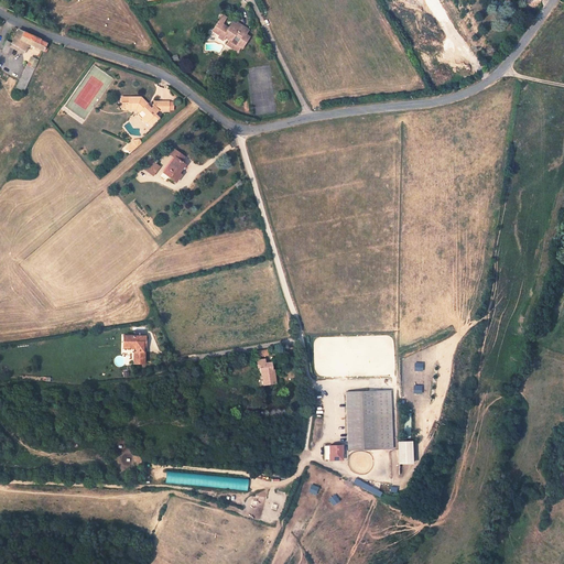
[(224,19),(225,18),(221,14),(215,23),(223,29),(220,33),(225,36),(228,31),(232,34),(228,41),(239,49),(242,44),(245,45),(251,34),(248,31),(250,26),(239,19),(238,20),(236,23),(231,21),(230,23),(224,19)]
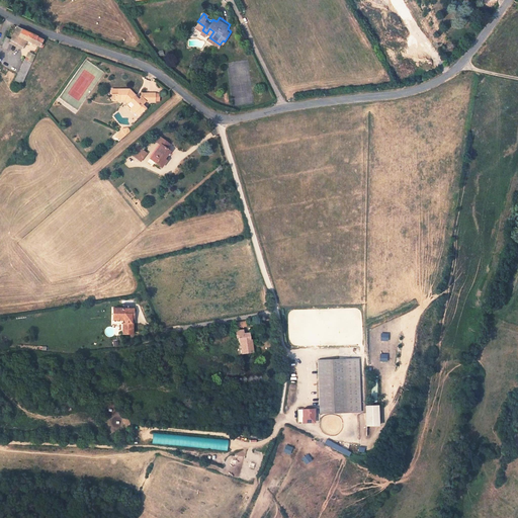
[(25,40),(37,45),(39,46),(40,42),(42,38),(36,35),(36,34),(17,26),(10,40),(9,45),(12,46),(21,50),(25,40)]
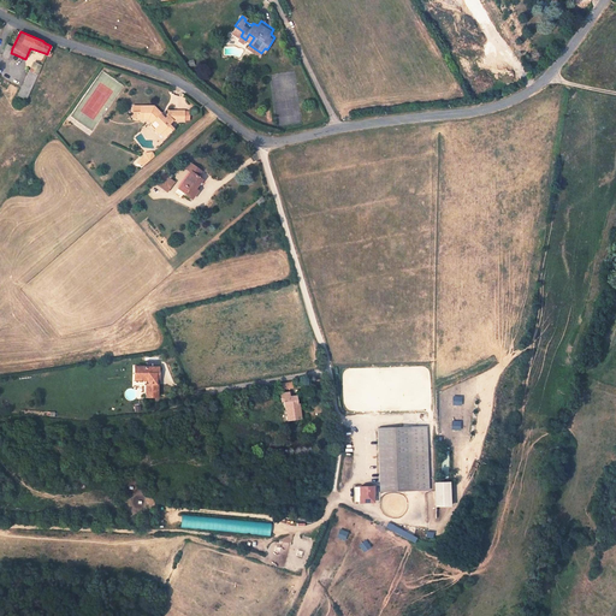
[(9,58),(11,53),(12,48),(6,46),(1,58),(7,60),(9,58)]
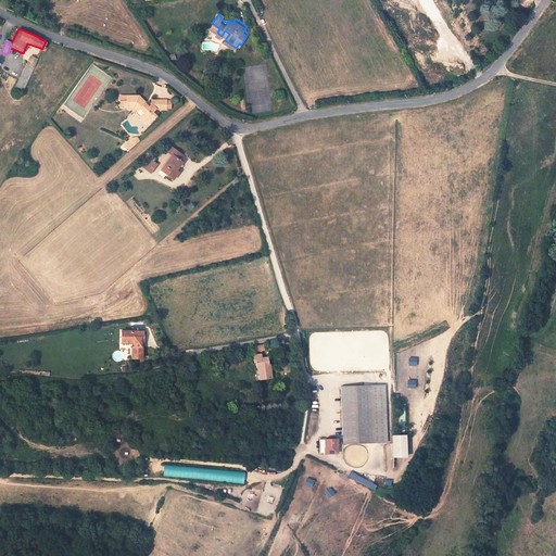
[(27,63),(33,65),(36,58),(30,55),(27,63)]
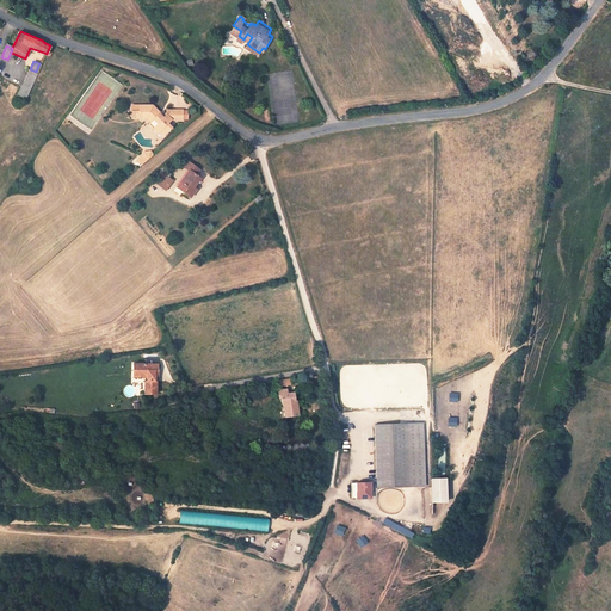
[(207,66),(195,65),(193,74),(207,75),(207,66)]
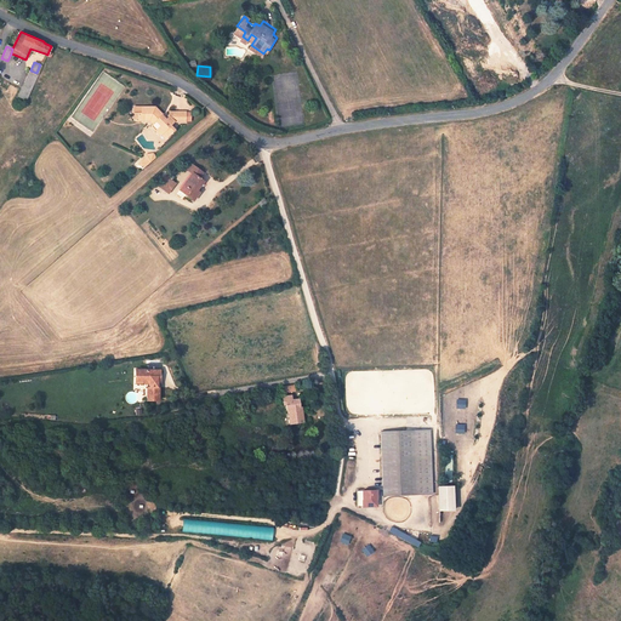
[(26,81),(32,84),(36,73),(30,70),(26,81)]
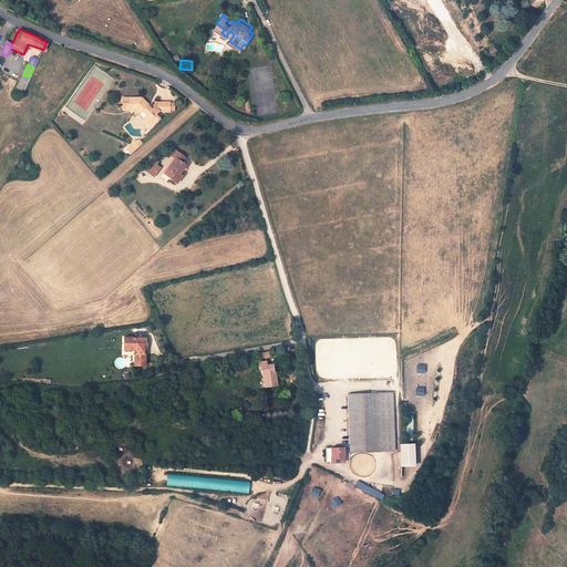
[(26,91),(31,78),(29,76),(23,74),(18,88),(26,91)]
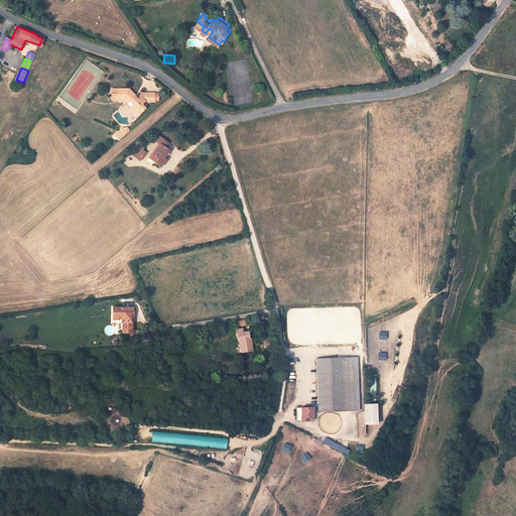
[(135,94),(128,87),(117,88),(117,92),(114,92),(114,98),(123,98),(126,101),(125,103),(129,107),(130,106),(137,113),(144,106),(141,103),(144,99),(154,99),(154,91),(141,91),(141,95),(138,98),(134,95),(135,94)]
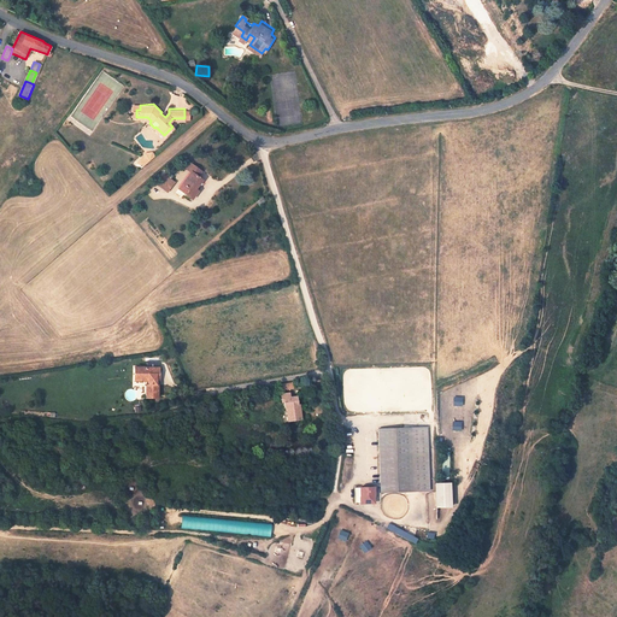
[(137,160),(142,166),(156,157),(152,151),(137,160)]
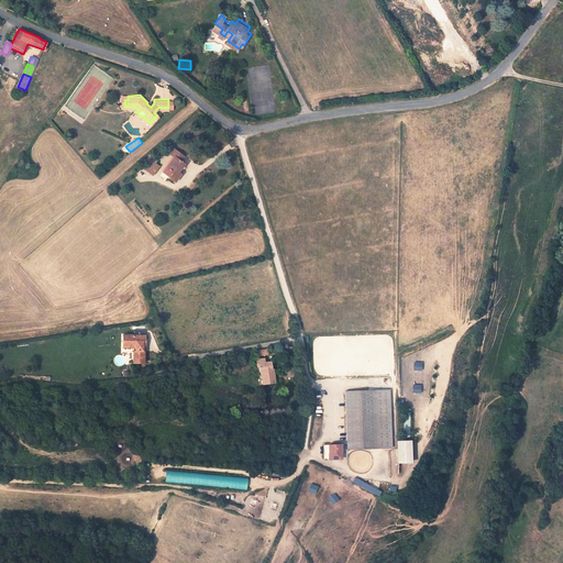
[(185,162),(180,158),(184,154),(174,146),(169,151),(175,154),(163,170),(168,174),(168,175),(175,180),(181,172),(180,170),(184,167),(181,166),(185,162)]
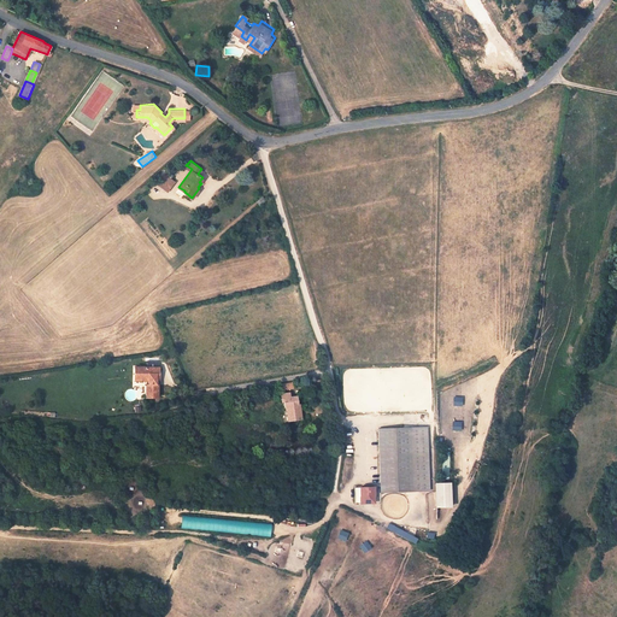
[(165,175),(157,184),(168,193),(176,182),(165,175)]
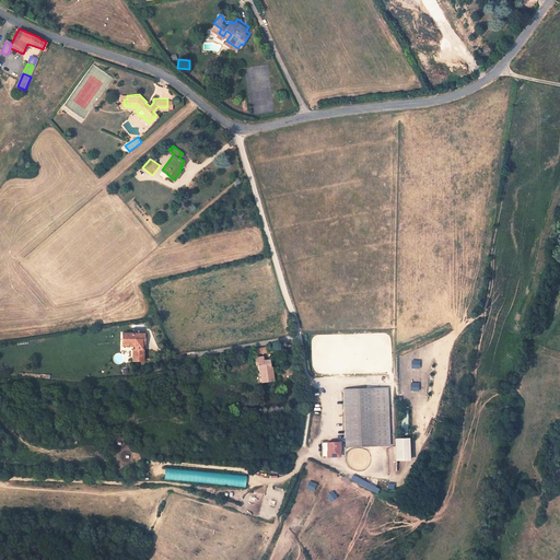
[(142,345),(142,333),(126,333),(126,338),(120,338),(120,345),(132,345),(133,348),(131,348),(131,360),(142,360),(142,348),(141,348),(140,345),(142,345)]
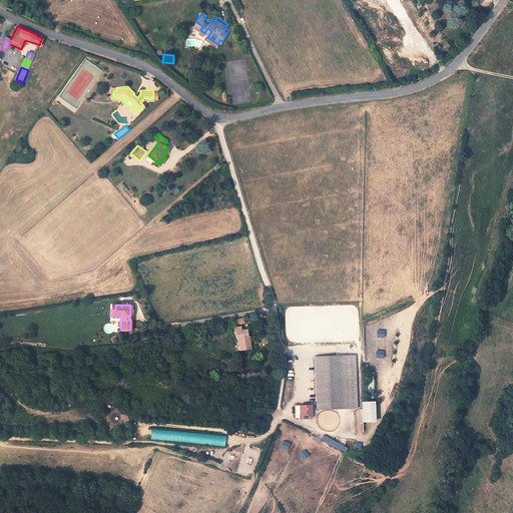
[(235,340),(238,352),(246,351),(246,347),(248,347),(247,341),(244,342),(243,339),(245,339),(244,332),(237,332),(232,333),(233,340),(235,340)]
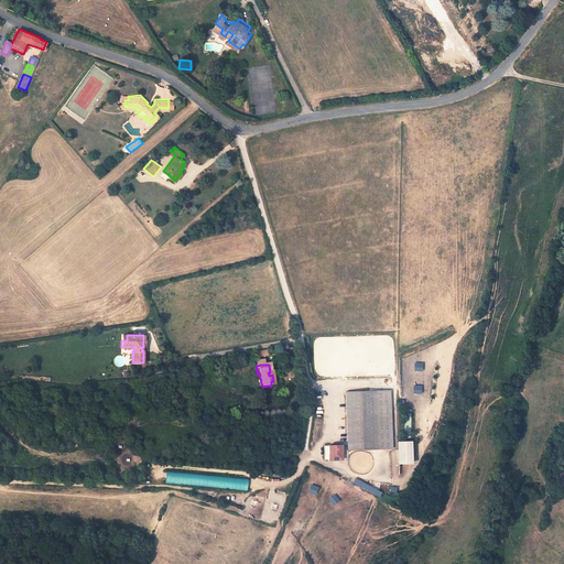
[(391,447),(388,390),(373,391),(376,448),(391,447)]
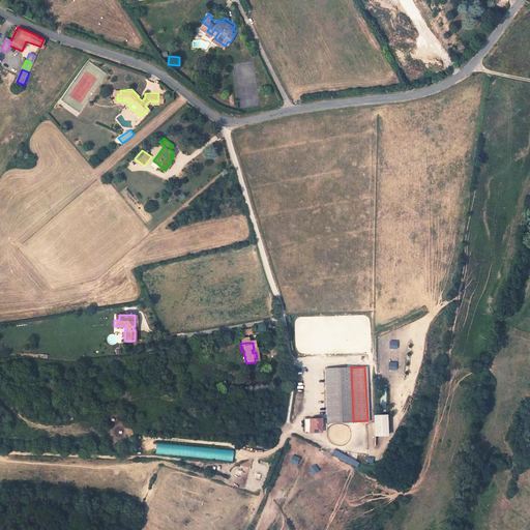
[(353,421),(351,367),(323,369),(325,422),(353,421)]
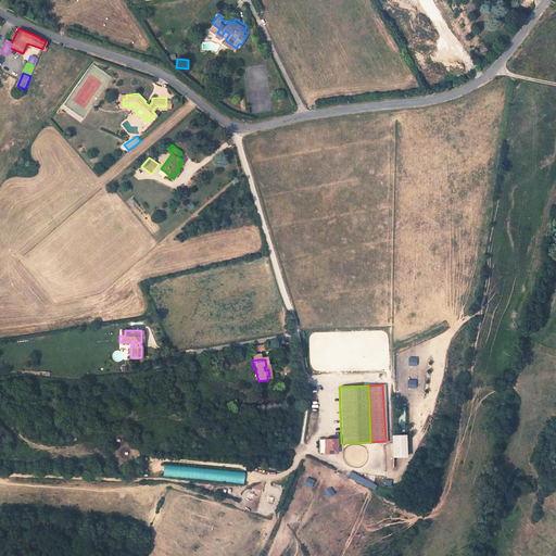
[(393,457),(407,457),(407,434),(392,434),(393,457)]
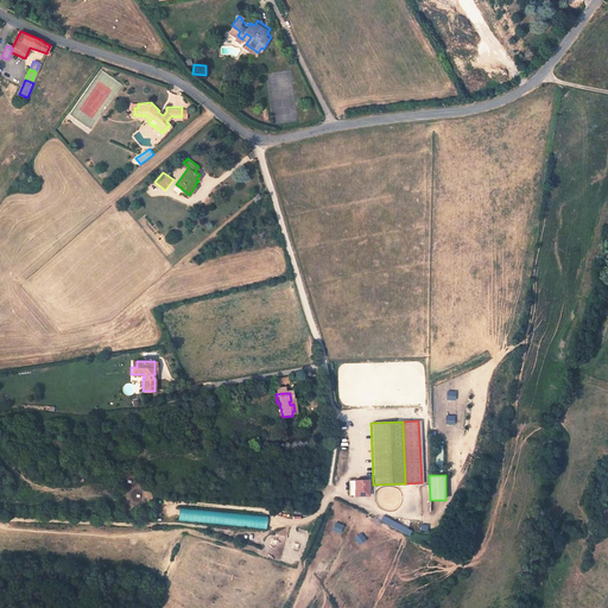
[(371,496),(369,479),(349,480),(350,496),(371,496)]
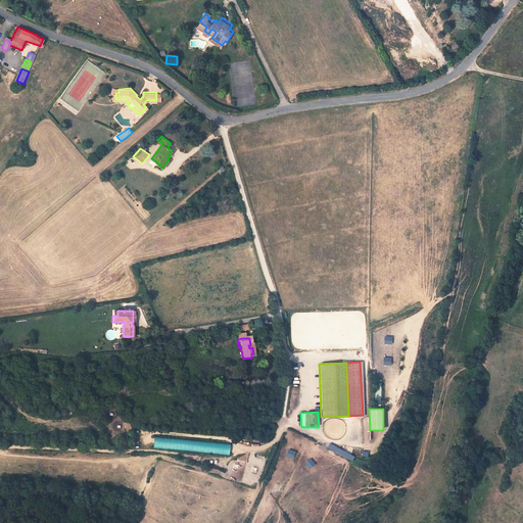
[(232,443),(153,439),(153,454),(231,459),(232,443)]
